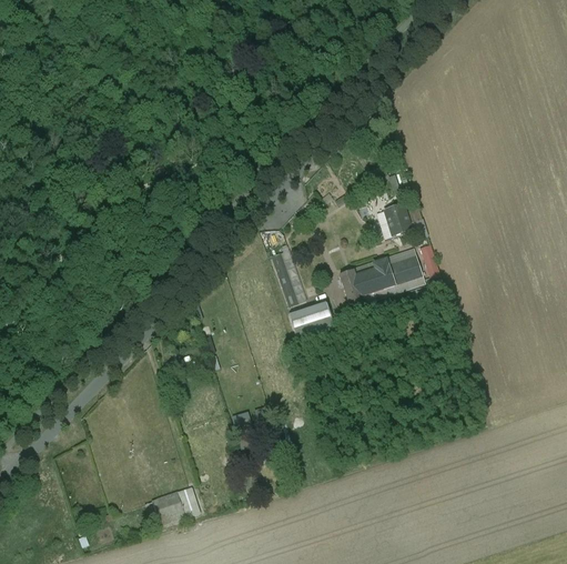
[(387,173),(384,168),(334,200),(337,204),(387,173)]
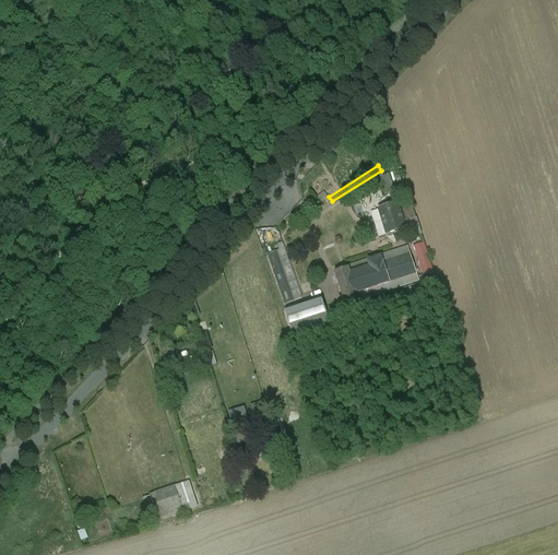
[(388,170),(382,173),(386,185),(392,182),(388,170)]
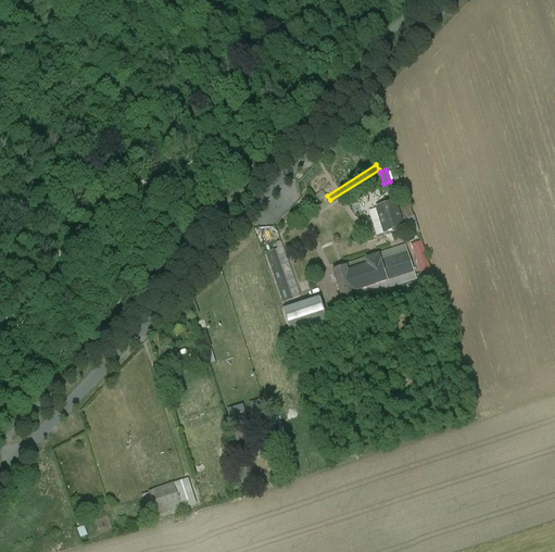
[(390,182),(383,184),(386,191),(395,188),(393,180),(390,182)]
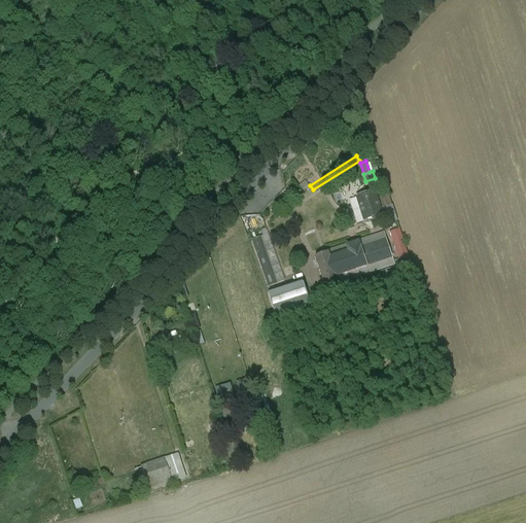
[(374,188),(356,195),(363,218),(381,213),(374,188)]
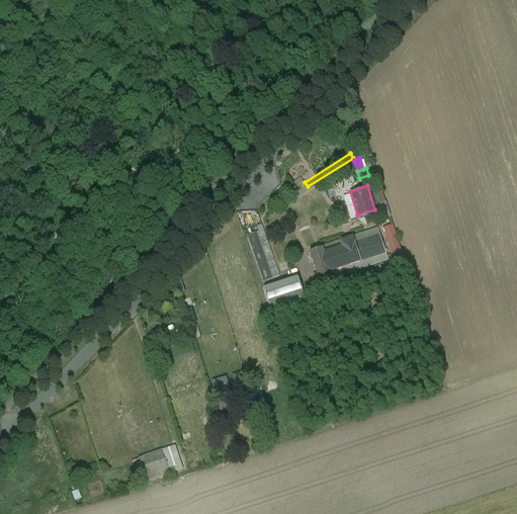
[(392,222),(381,225),(392,254),(402,251),(392,222)]
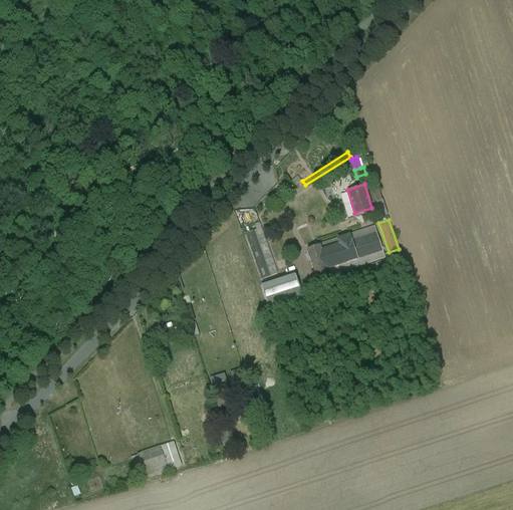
[(373,225),(320,242),(323,251),(326,263),(329,272),(383,254),(373,225)]
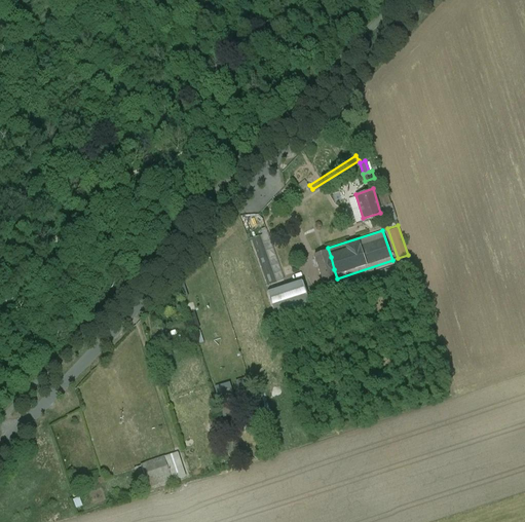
[(283,277),(266,231),(255,235),(251,236),(267,284),(271,282),(283,277)]
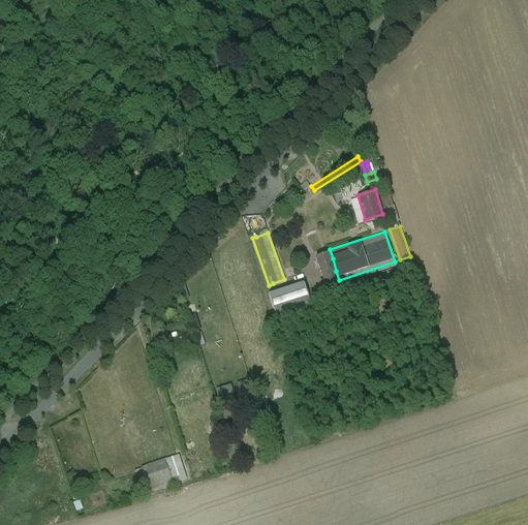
[(330,249),(316,254),(319,264),(333,258),(330,249)]
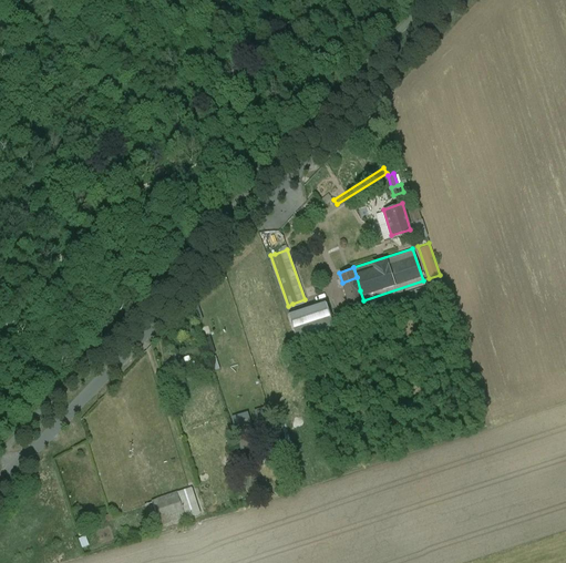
[(357,277),(342,283),(347,295),(360,290),(357,277)]
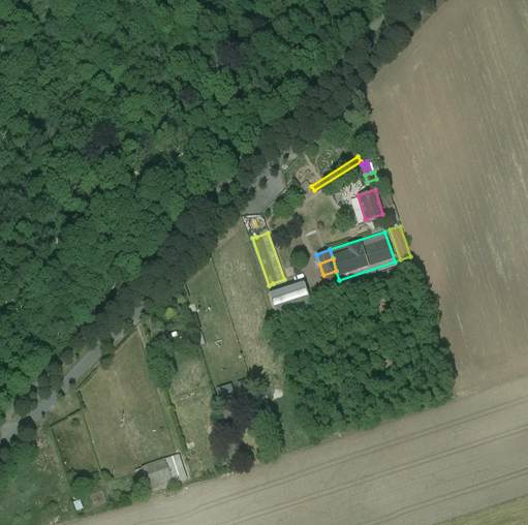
[(336,271),(323,275),(325,284),(339,280),(336,271)]
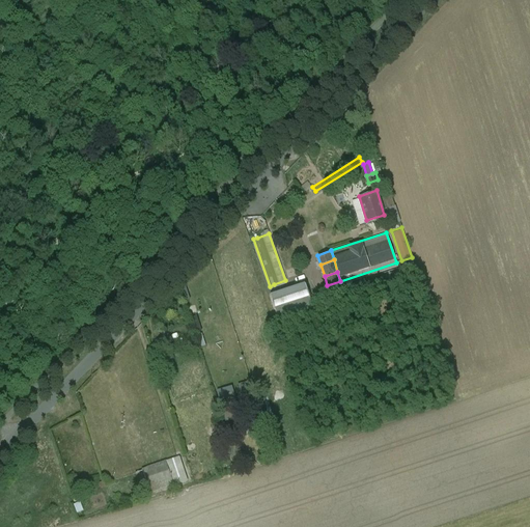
[(365,279),(347,284),(350,292),(368,286),(365,279)]
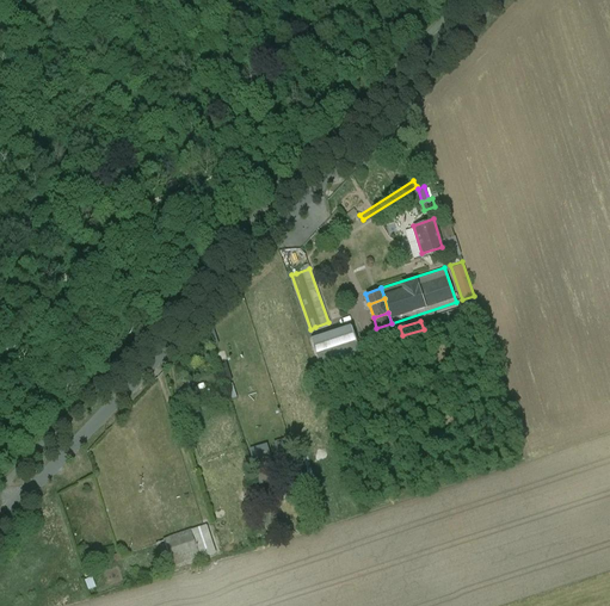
[(356,340),(350,325),(310,336),(316,353),(356,340)]
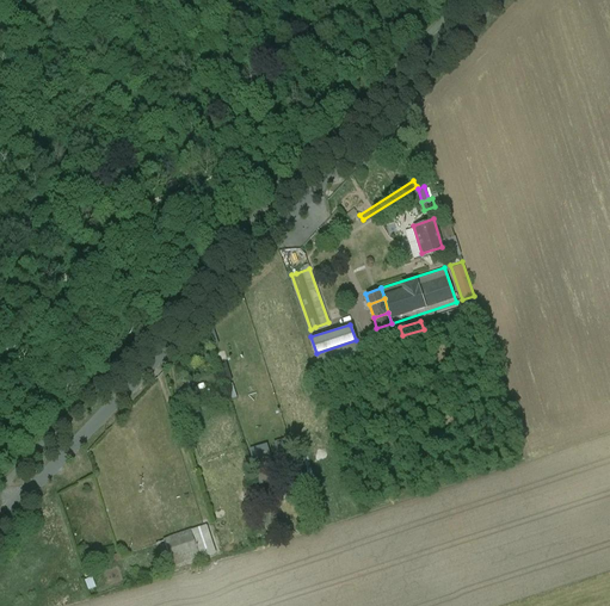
[(400,327),(375,335),(377,344),(402,335),(400,327)]
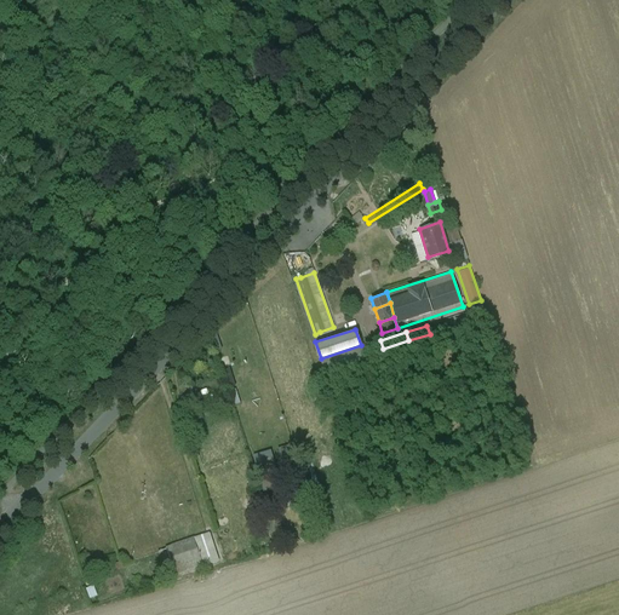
[(379,337),(368,340),(372,352),(383,349),(380,340),(379,337)]
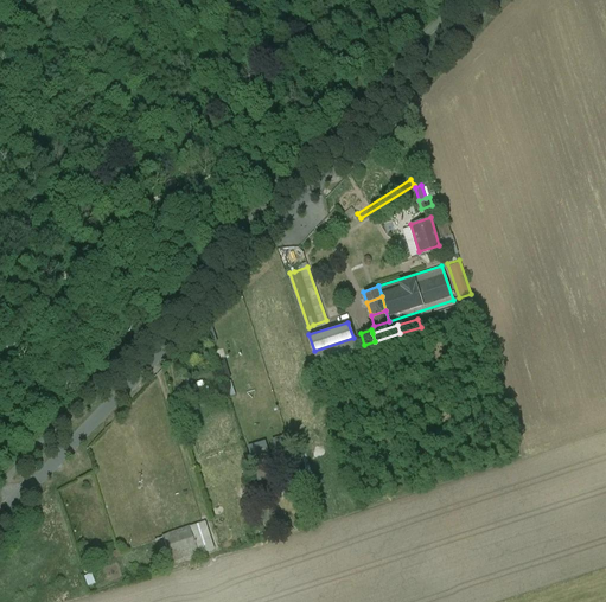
[(225,378),(230,391),(236,389),(225,357),(216,360),(222,379),(225,378)]
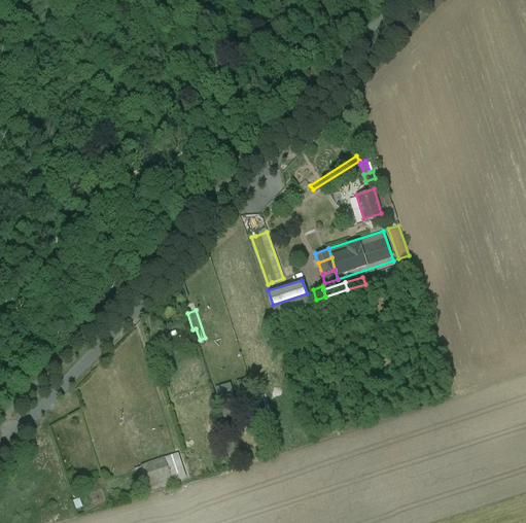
[(177,452),(140,463),(147,486),(184,474),(177,452)]
